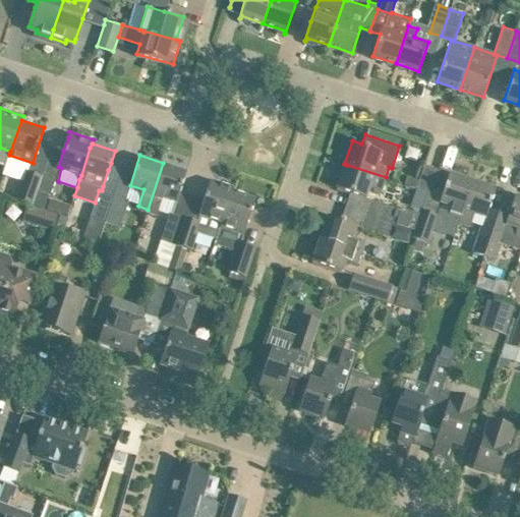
[(186,171),(163,163),(148,210),(158,213),(163,196),(177,200),(186,171)]
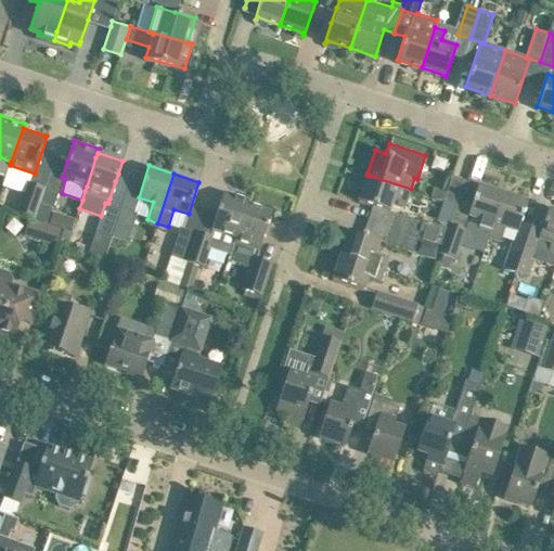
[(460,205),(462,200),(468,179),(452,174),(443,201),(455,204),(460,205)]
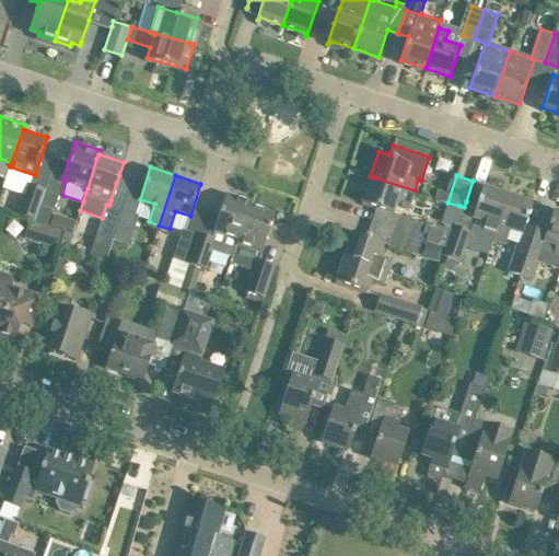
[(370,176),(362,201),(367,203),(383,208),(394,211),(397,199),(410,204),(412,195),(415,190),(373,177),(370,176)]
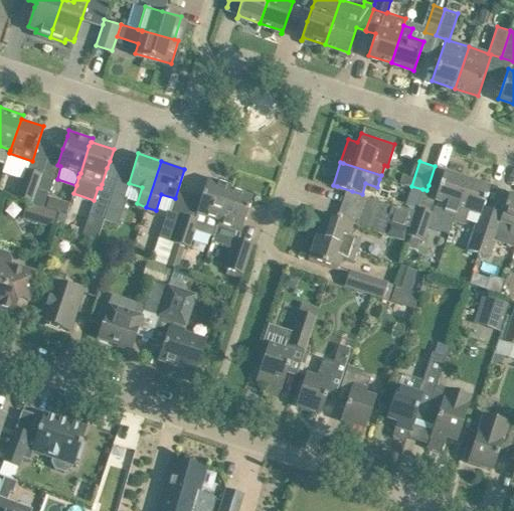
[(41,173),(27,168),(17,196),(32,201),(36,186),(41,173)]
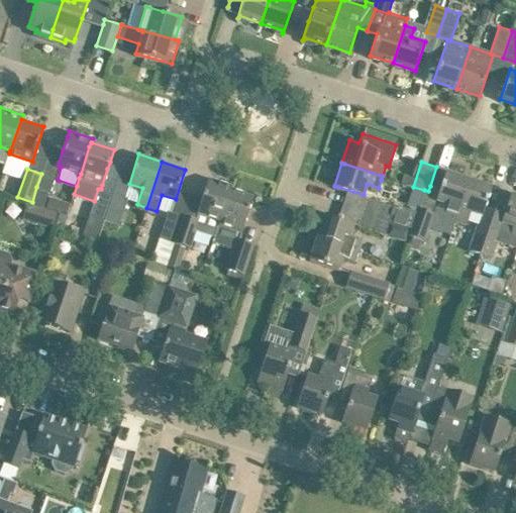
[(440,189),(436,199),(448,203),(444,214),(455,218),(468,183),(470,178),(446,170),(444,175),(440,189)]
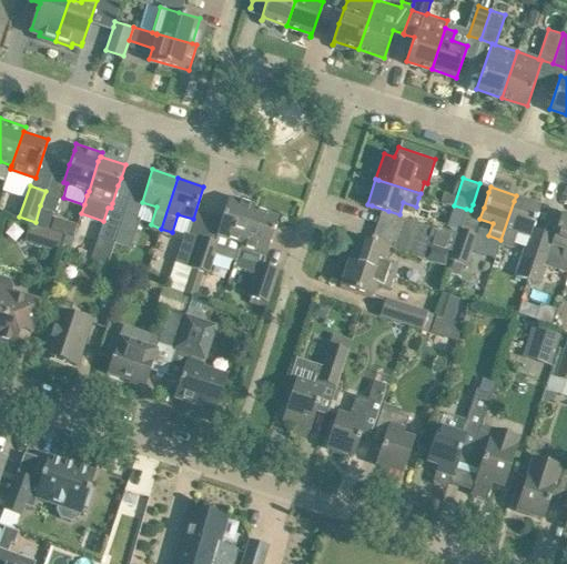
[(40,205),(56,211),(60,195),(46,191),(40,205)]
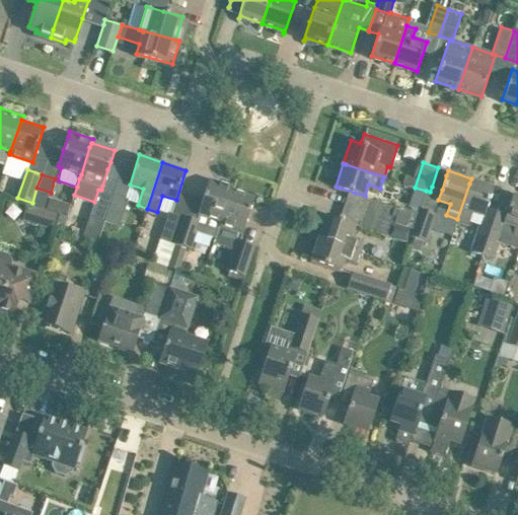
[(233,186),(210,177),(198,213),(199,214),(197,220),(199,220),(195,230),(215,236),(216,237),(221,221),(231,190),(232,190),(233,186)]
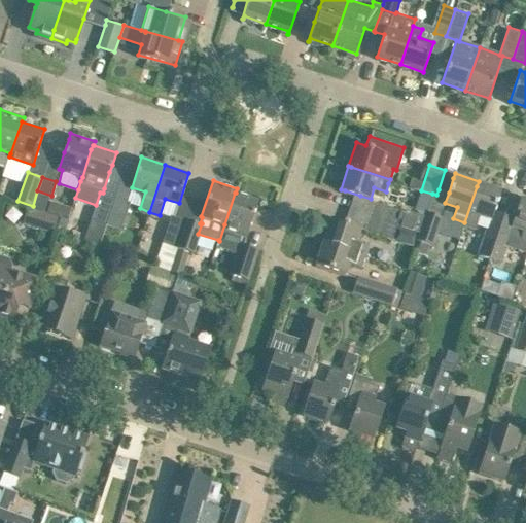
[(477,186),(464,222),(477,227),(478,222),(480,215),(492,218),(495,209),(501,189),(479,181),(477,186)]
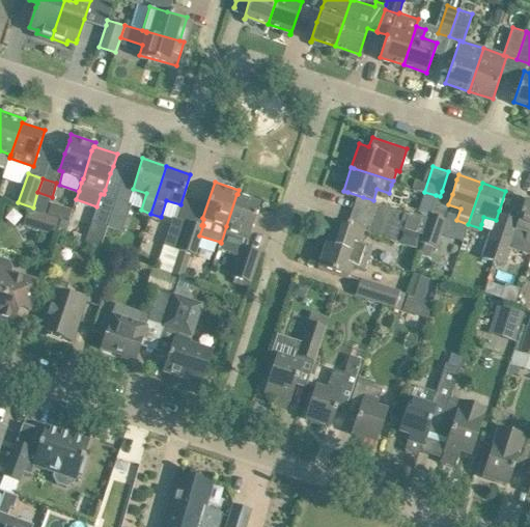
[(96,206),(92,219),(107,224),(116,198),(104,194),(101,194),(96,206)]
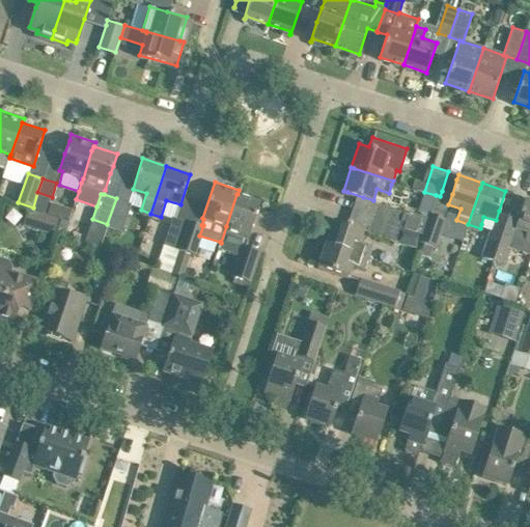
[(236,194),(226,226),(221,243),(220,242),(218,247),(240,254),(232,274),(250,280),(260,250),(246,246),(248,238),(260,201),(238,194),(236,194)]
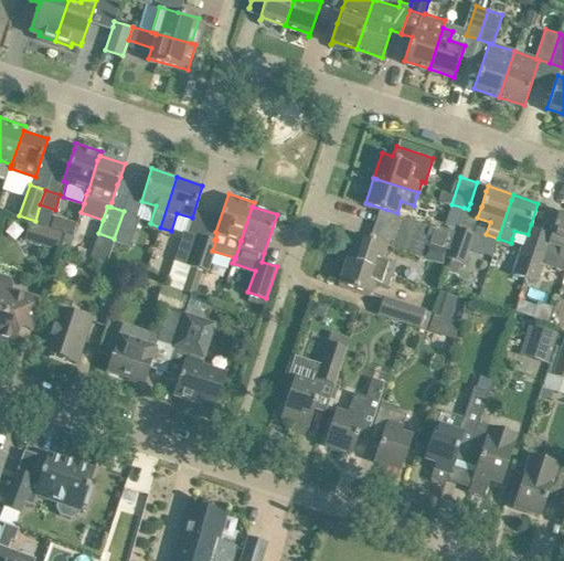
[(124,211),(114,239),(125,242),(130,244),(140,214),(137,213),(124,209),(124,211)]
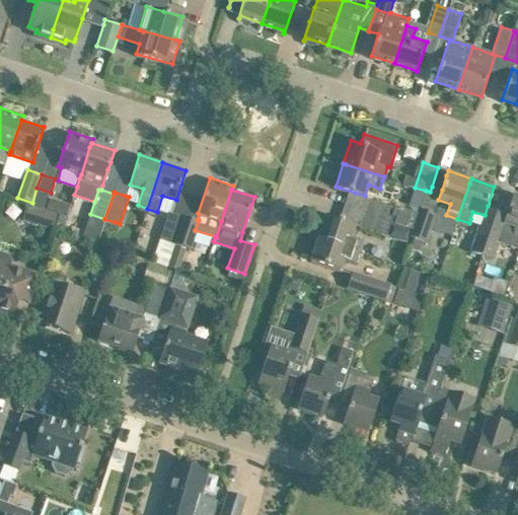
[(491,228),(483,252),(495,256),(500,240),(517,246),(517,194),(513,193),(512,198),(507,212),(507,213),(497,210),(491,228)]
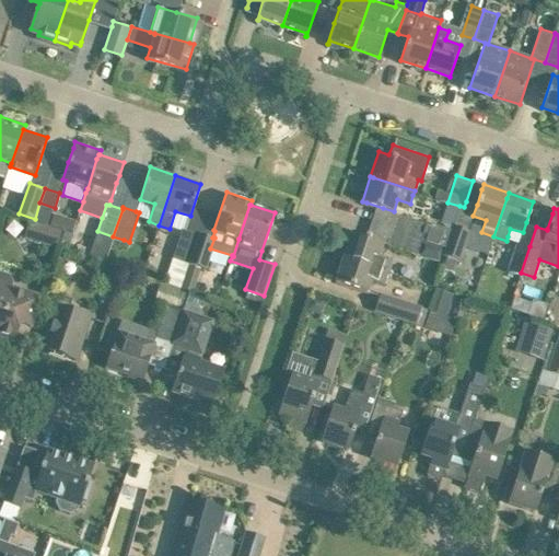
[(398,212),(393,228),(422,238),(427,223),(427,222),(398,212)]
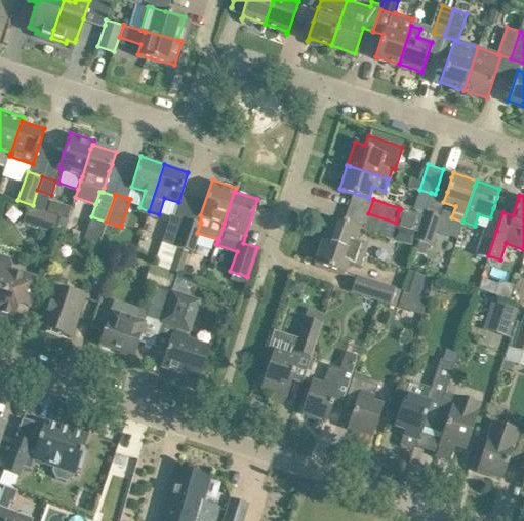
[(418,230),(416,238),(420,239),(420,238),(434,242),(438,228),(443,214),(427,208),(426,211),(425,213),(424,215),(418,230)]
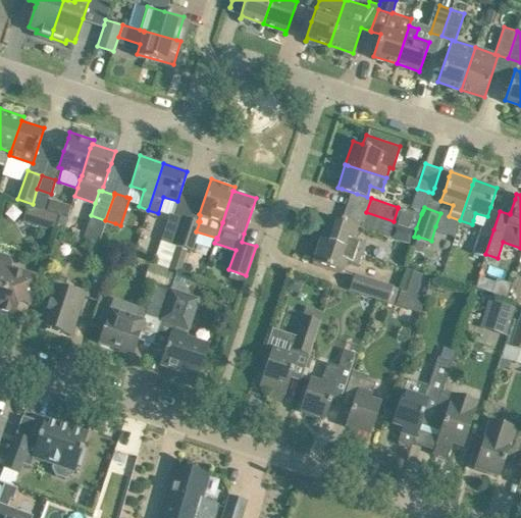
[(483,226),(475,251),(485,254),(493,229),(500,211),(490,207),(487,216),(483,226)]
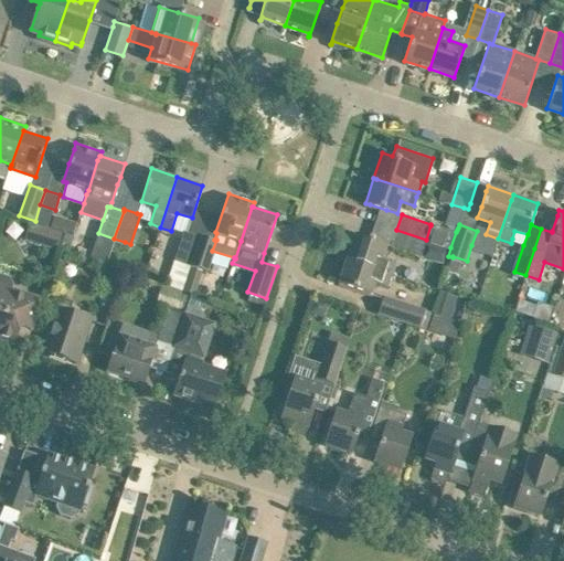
[(431,225),(426,240),(435,243),(450,247),(456,232),(435,225),(435,226),(431,225)]
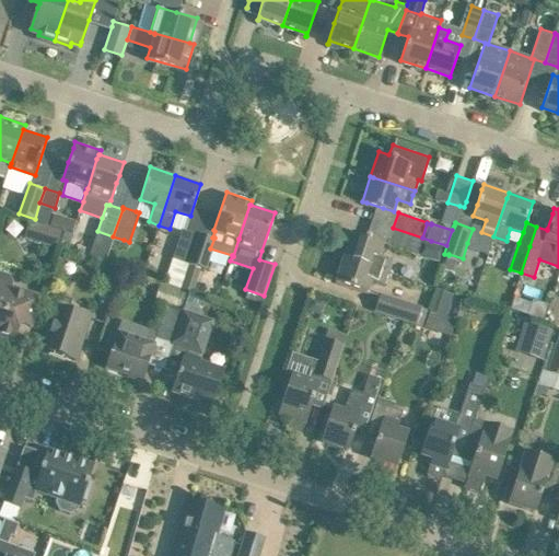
[(189,262),(198,232),(183,228),(165,280),(181,286),(185,274),(189,262)]
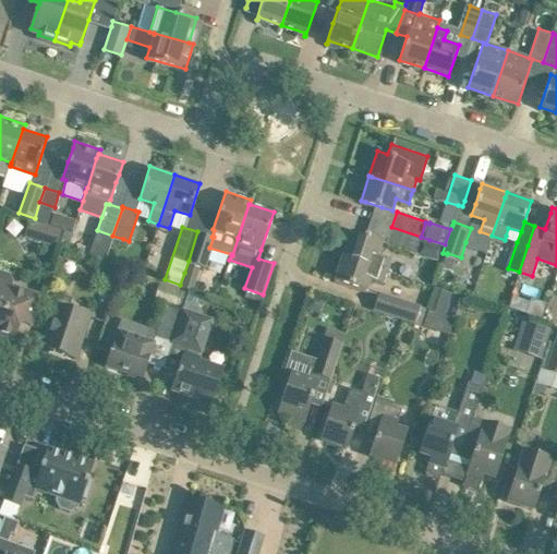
[(391,227),(387,242),(415,252),(421,237),(391,227)]
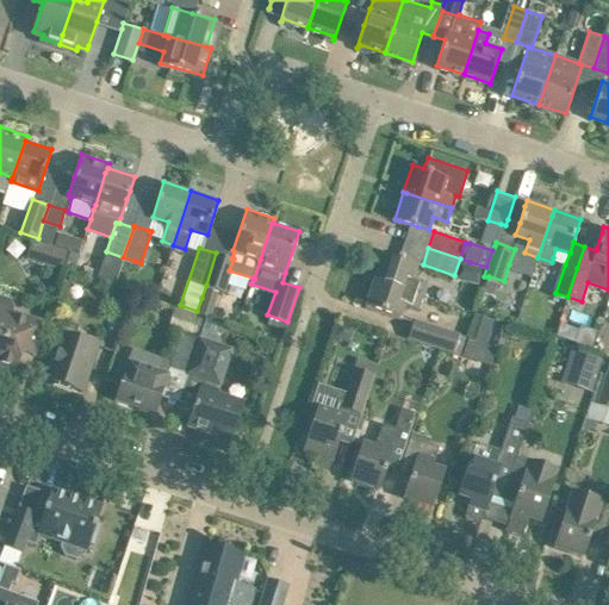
[(414,275),(418,262),(384,250),(374,278),(423,293),(427,280),(414,275)]
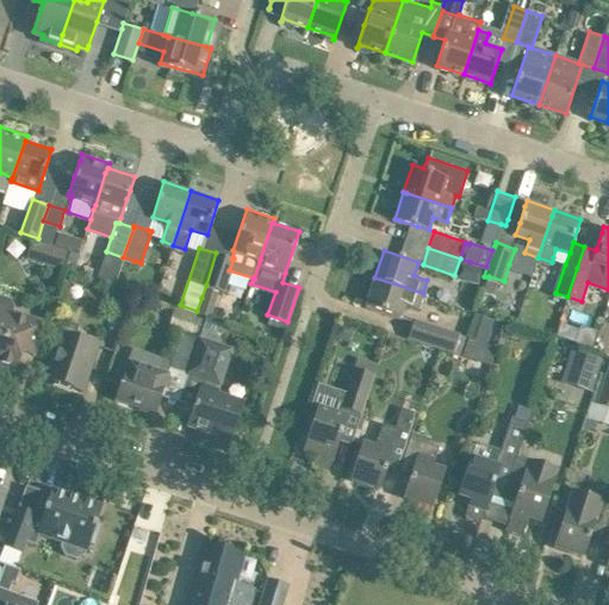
[(231,259),(216,253),(206,285),(222,289),(223,291),(229,270),(234,259),(231,259)]
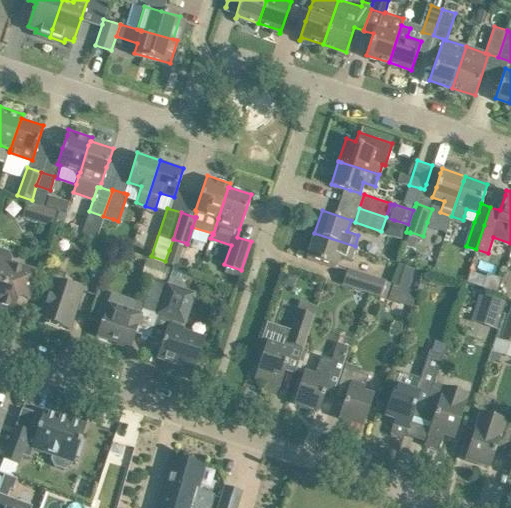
[(355,246),(314,233),(307,256),(336,265),(340,254),(351,258),(355,246)]
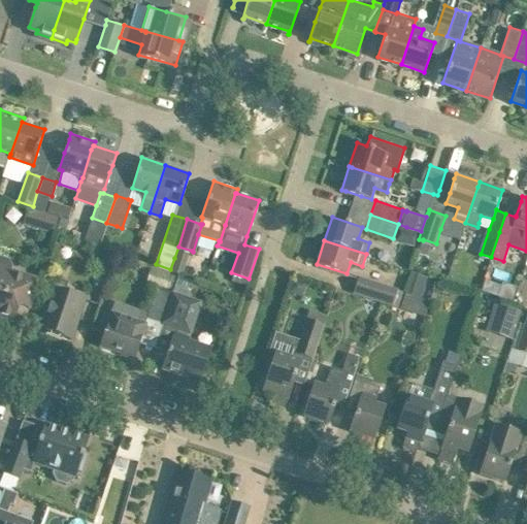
[(0,312),(13,317),(17,307),(19,301),(31,305),(37,286),(40,276),(10,267),(12,264),(8,256),(0,253),(0,312)]
